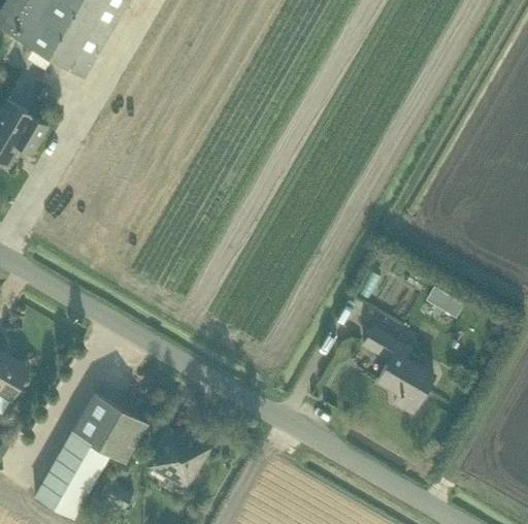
[(130,0),(5,0),(0,10),(0,28),(86,78),(130,0)]
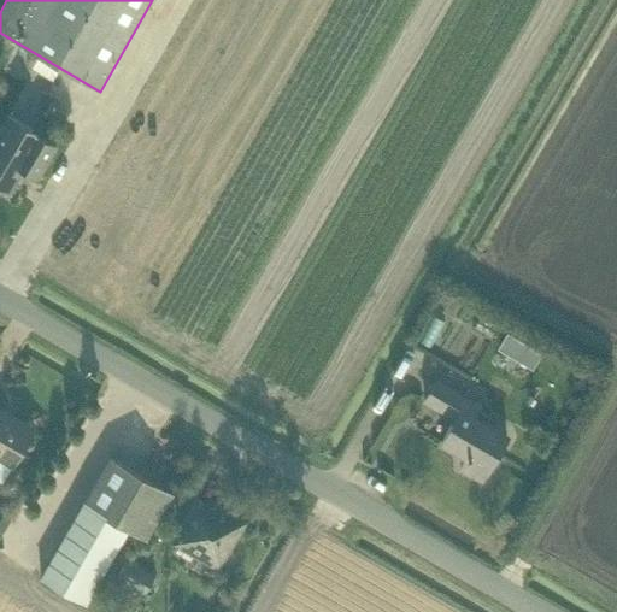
[(101,135),(110,121),(76,101),(68,116),(101,135)]
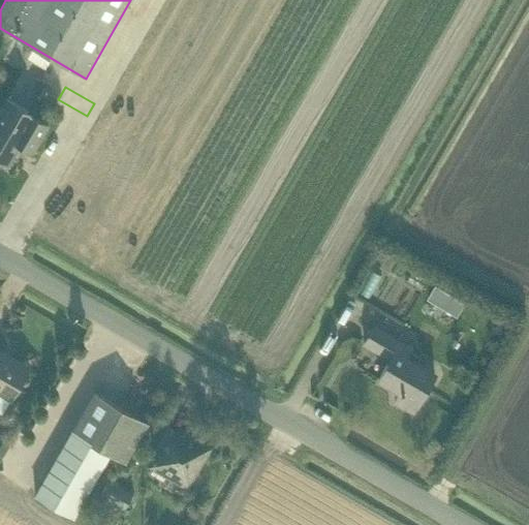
[(0,163),(8,168),(20,148),(32,156),(49,127),(6,103),(0,114),(0,163)]
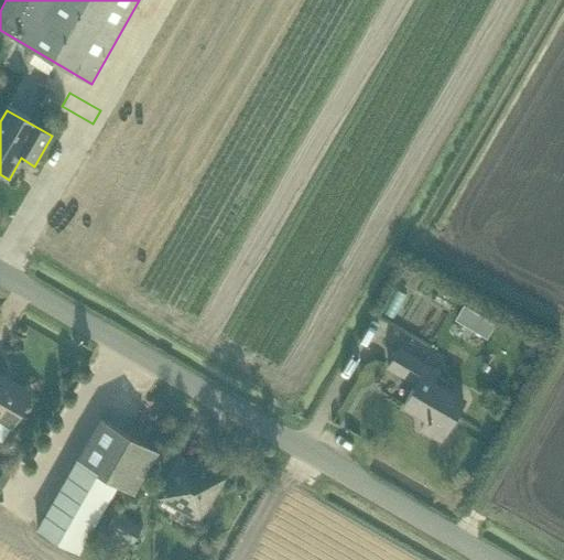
[(485,321),(476,335),(486,341),(495,326),(485,321)]
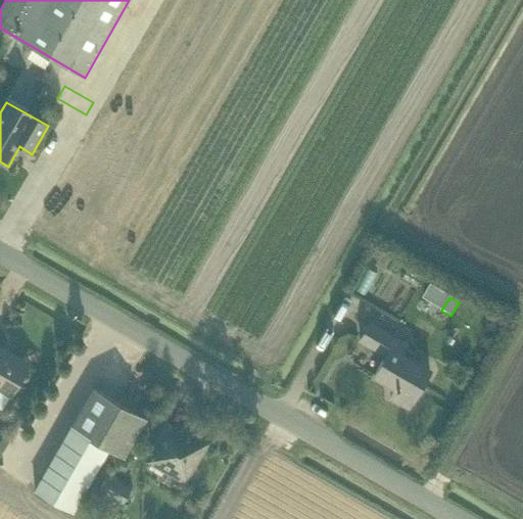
[(409,412),(420,393),(432,371),(403,355),(408,346),(370,323),(358,344),(384,359),(372,380),(393,392),(388,400),(409,412)]
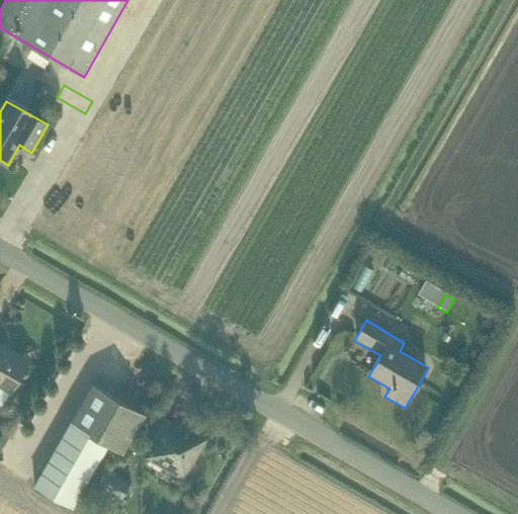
[(0,406),(2,407),(12,390),(26,365),(5,352),(7,349),(0,345),(0,406)]
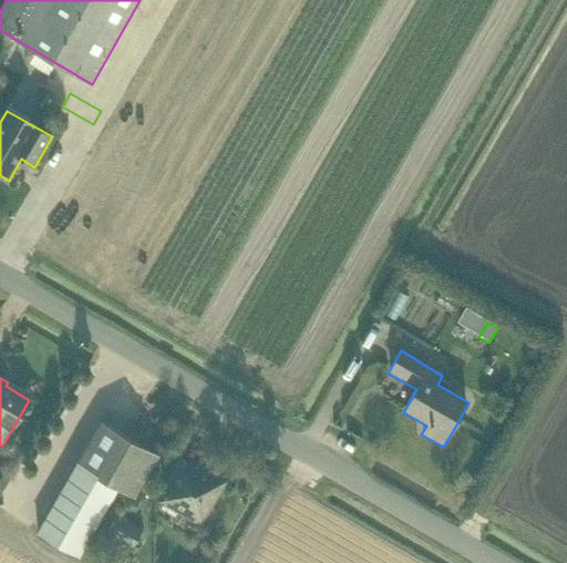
[(141,447),(107,427),(101,422),(37,534),(80,559),(119,491),(134,500),(160,459),(140,448),(141,447)]
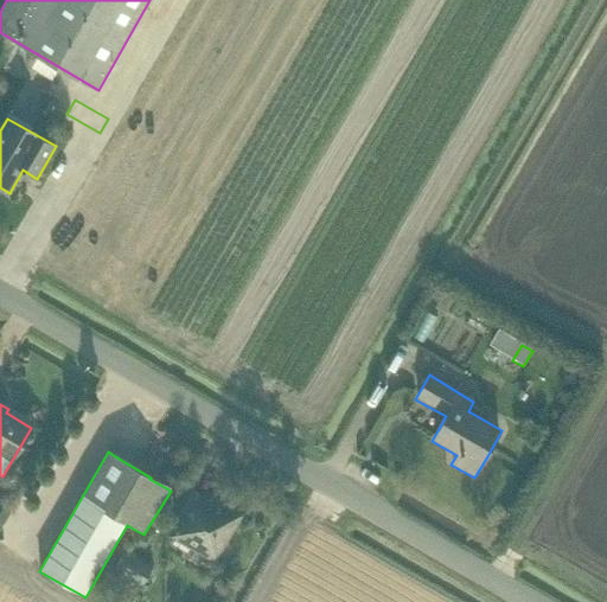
[(149,565),(123,551),(114,570),(139,586),(149,565)]
